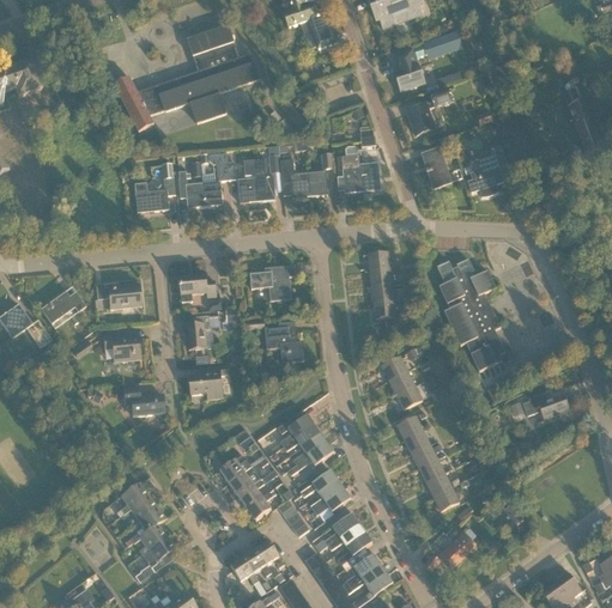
[(288,0),(291,10),(284,12),(289,26),(301,22),(304,31),(311,29),(317,47),(335,41),(326,12),(320,14),(314,0),(288,0)]
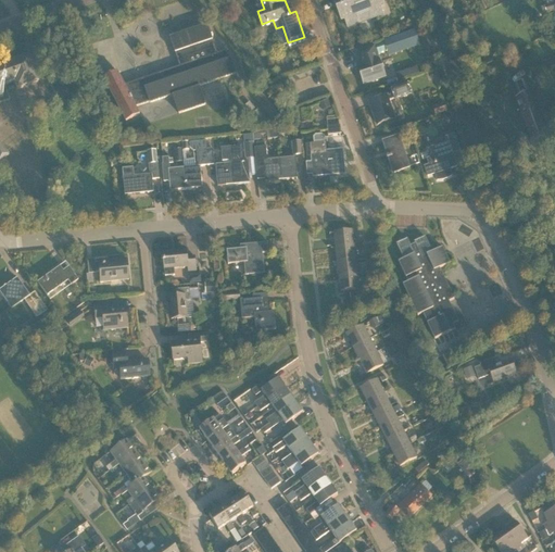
[(382,1),(382,0),(333,0),(340,16),(344,15),(348,24),(382,11),(379,2),(382,1)]
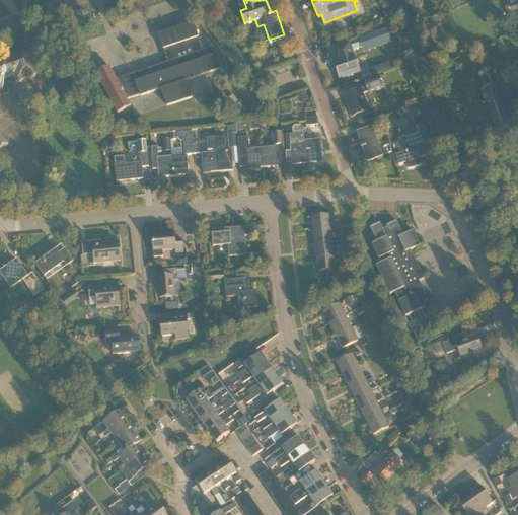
[(511,0),(507,2),(510,9),(517,6),(517,0),(511,0)]
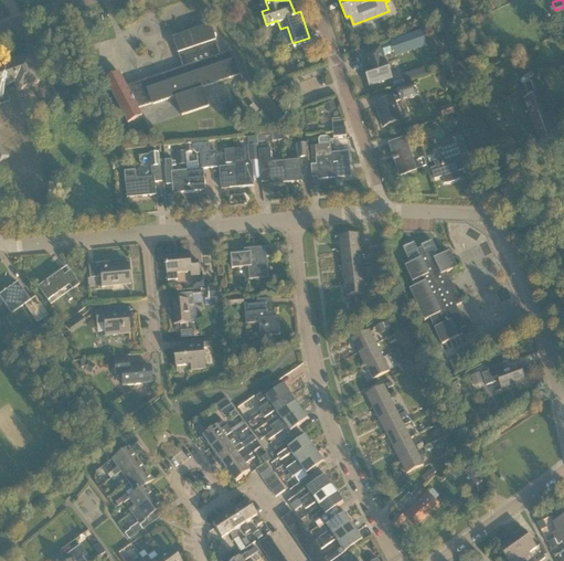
[(171,33),(180,65),(123,82),(119,70),(107,73),(120,119),(144,113),(140,104),(173,94),(178,112),(210,103),(204,82),(238,72),(232,48),(220,51),(215,36),(212,38),(209,22),(171,33)]
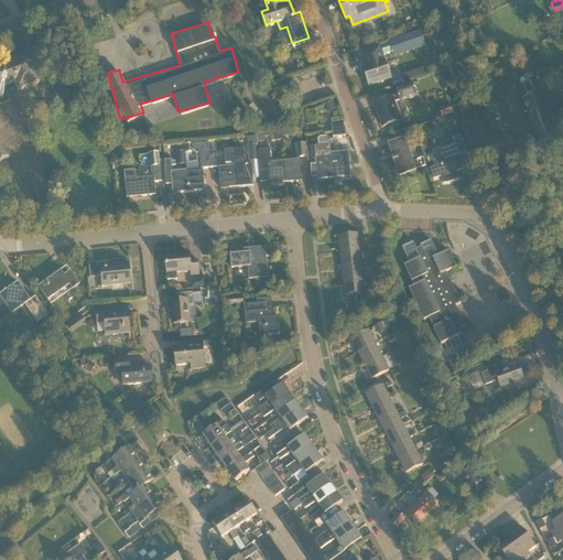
[(404,31),(408,39),(418,35),(415,28),(404,31)]
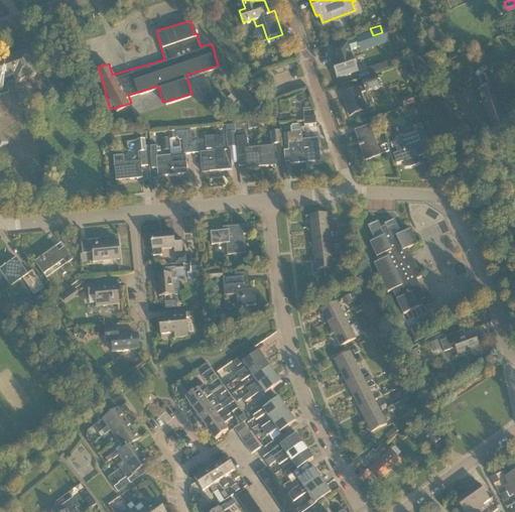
[(345,38),(331,42),(332,46),(346,41),(345,38)]
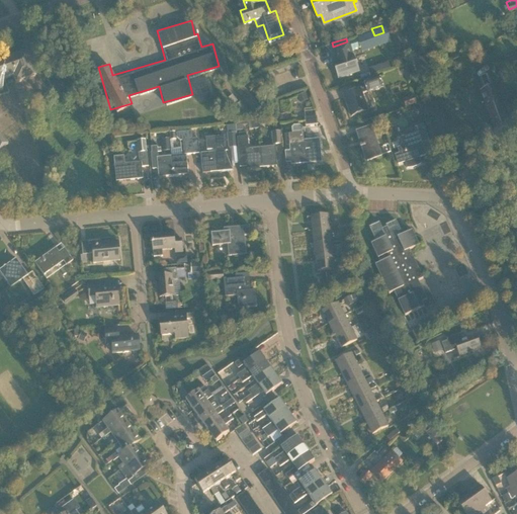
[(351,54),(347,41),(333,47),(337,59),(333,61),(338,75),(358,69),(353,54),(351,54)]
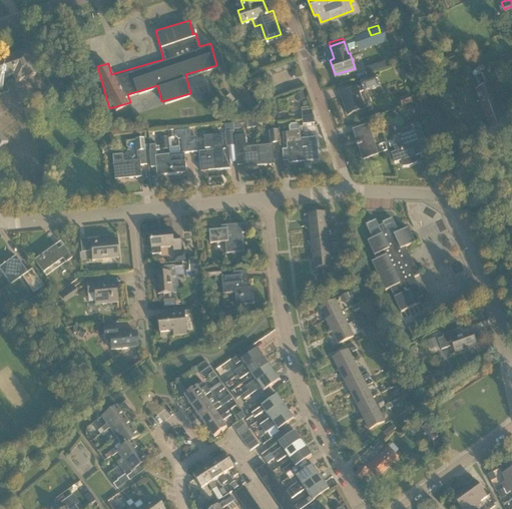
[(0,142),(5,139),(0,132),(0,76),(11,72),(14,79),(33,72),(25,48),(0,57),(0,142)]
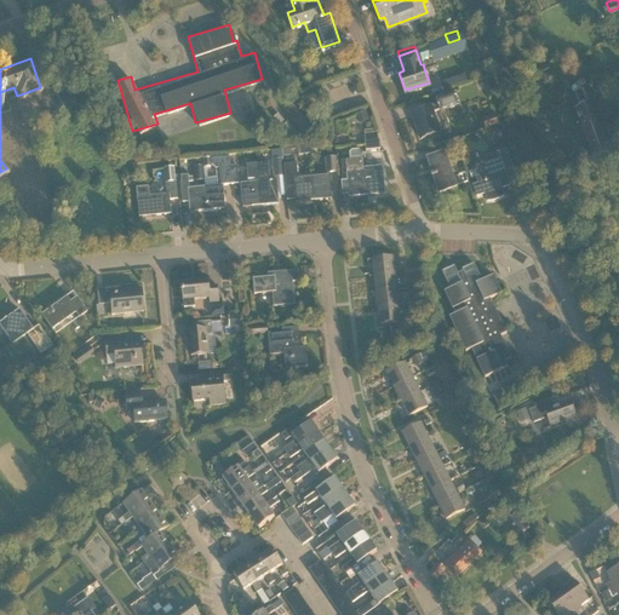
[(464,70),(441,79),(442,86),(466,78),(464,70)]
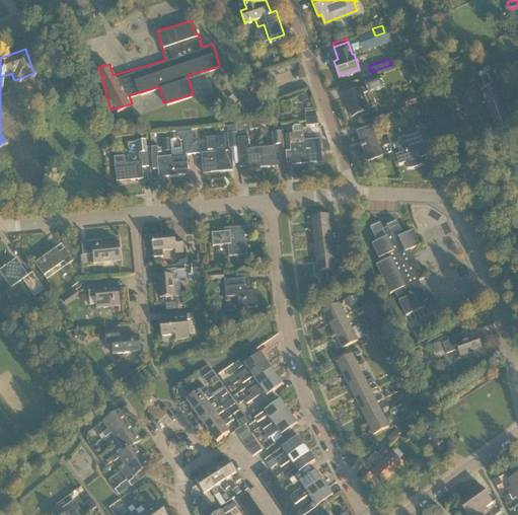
[(489,109),(494,122),(497,131),(498,133),(513,128),(511,125),(511,122),(504,104),(496,83),(492,71),(482,75),(486,86),(481,88),(489,109)]
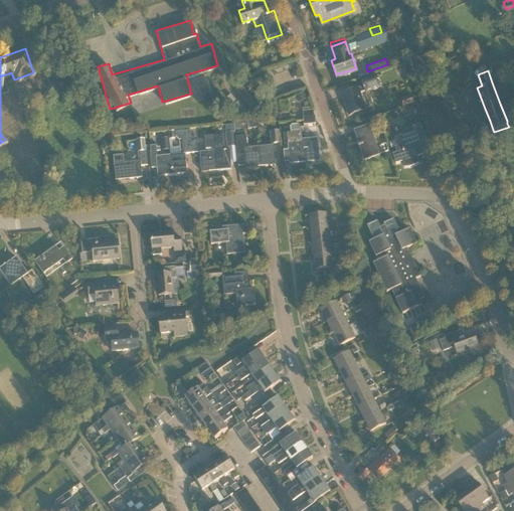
[(360,76),(363,84),(357,86),(341,92),(349,113),(365,108),(359,91),(380,82),(376,71),(360,76)]
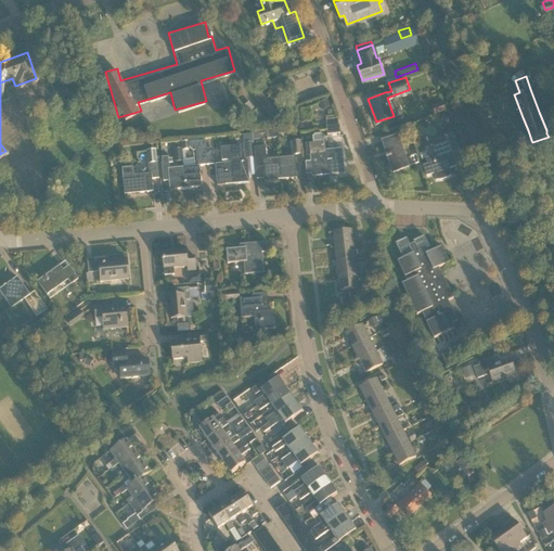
[(330,104),(326,95),(318,99),(320,107),(330,104)]
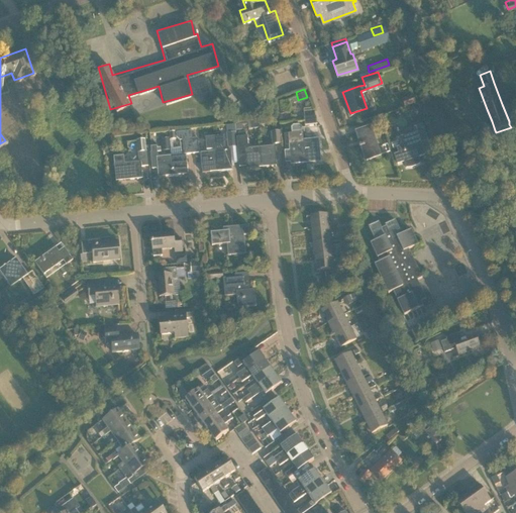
[(231,91),(227,95),(232,101),(236,98),(231,91)]
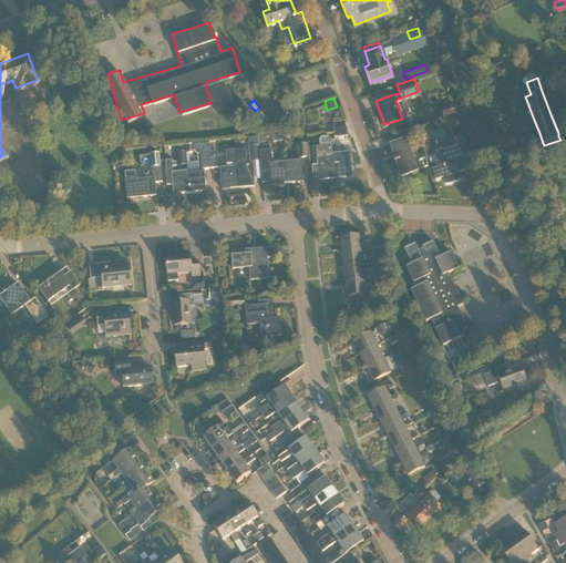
[(440,104),(443,113),(455,109),(453,101),(440,104)]
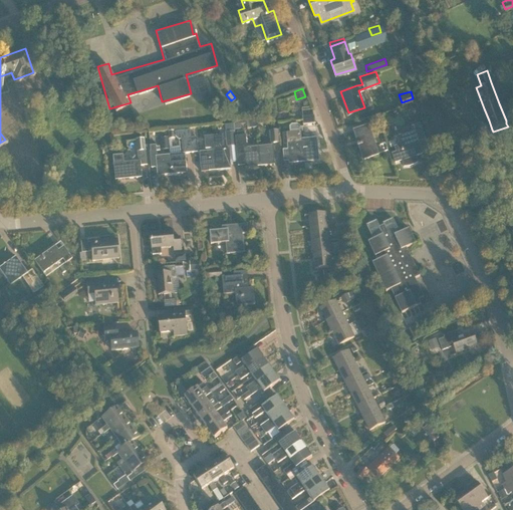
[(278,110),(287,109),(285,96),(277,97),(278,110)]
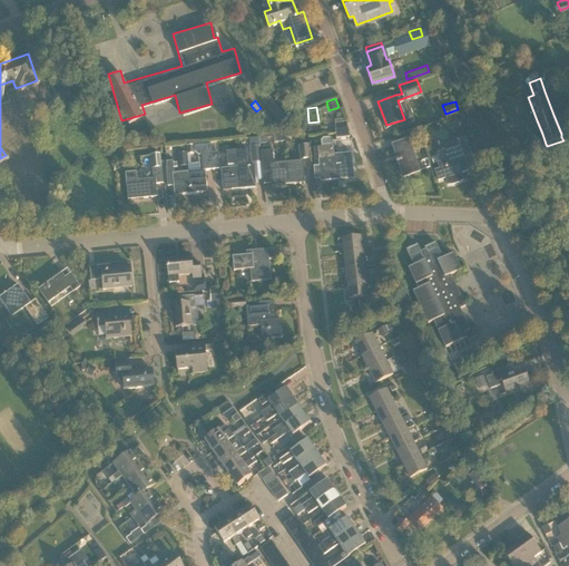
[(406,128),(409,135),(424,130),(421,123),(406,128)]
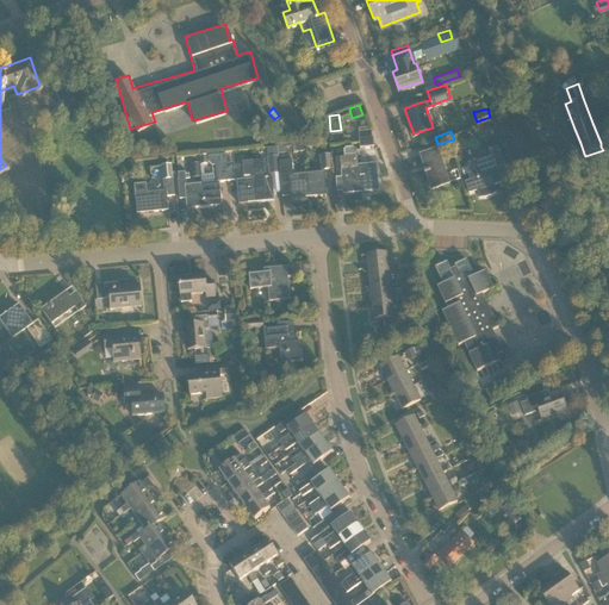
[(359,135),(360,144),(373,143),(373,133),(359,135)]
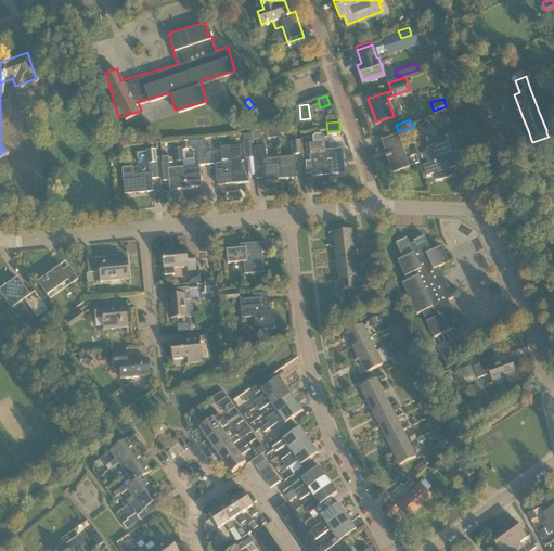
[(455,164),(451,150),(459,148),(453,130),(452,130),(451,131),(443,133),(445,138),(445,139),(442,140),(425,145),(428,154),(425,155),(427,162),(423,163),(423,164),(426,174),(428,173),(434,171),(435,176),(436,178),(441,177),(447,176),(447,175),(451,173),(449,166),(455,164)]
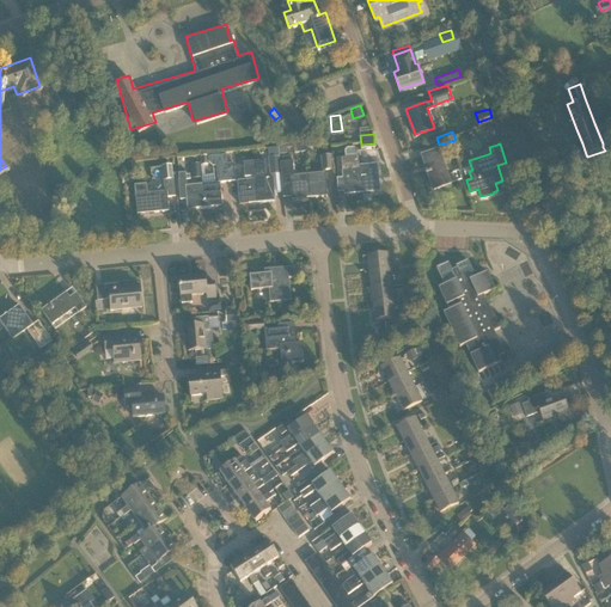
[(343,191),(361,190),(359,166),(356,147),(354,145),(346,145),(343,147),(344,148),(336,149),(337,155),(340,155),(342,175),(336,176),(337,183),(343,183),(343,191)]
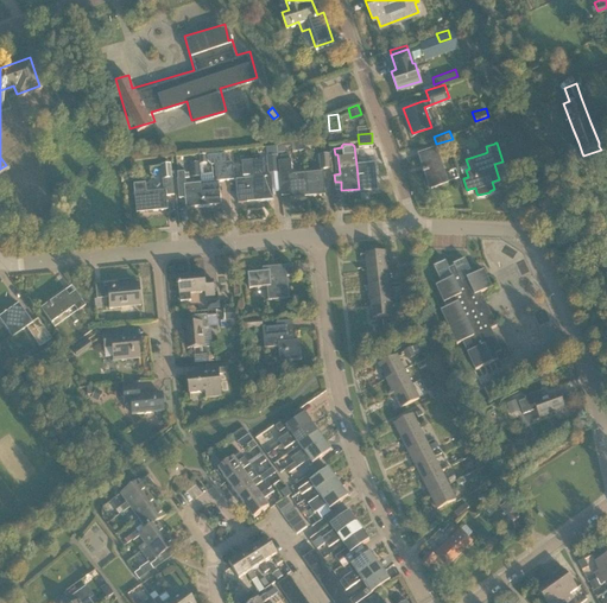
[(418,152),(430,184),(447,179),(435,146),(418,152)]
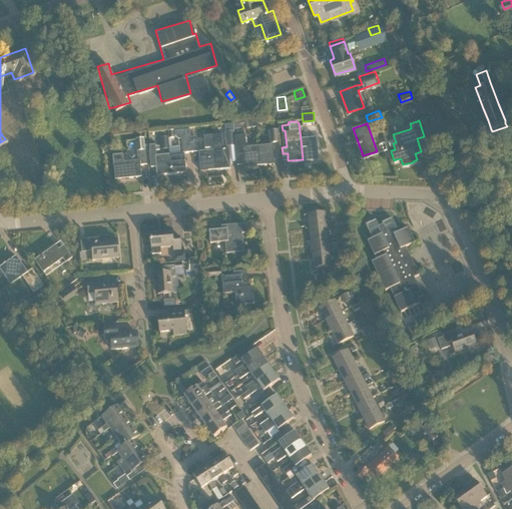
[(181,150),(190,149),(189,134),(188,127),(174,128),(174,133),(177,136),(180,136),(181,150)]
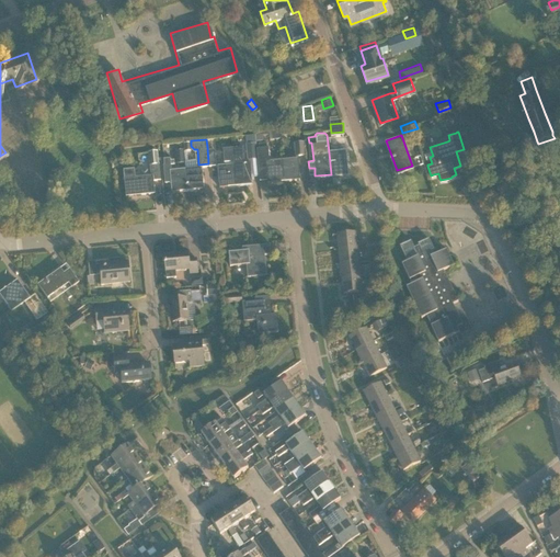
[(304,152),(303,139),(294,140),(295,154),(304,152)]
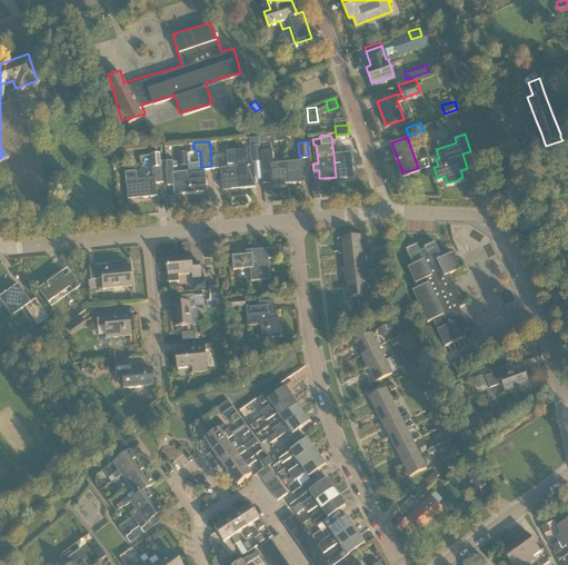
[(260,158),(258,142),(249,144),(250,159),(260,158)]
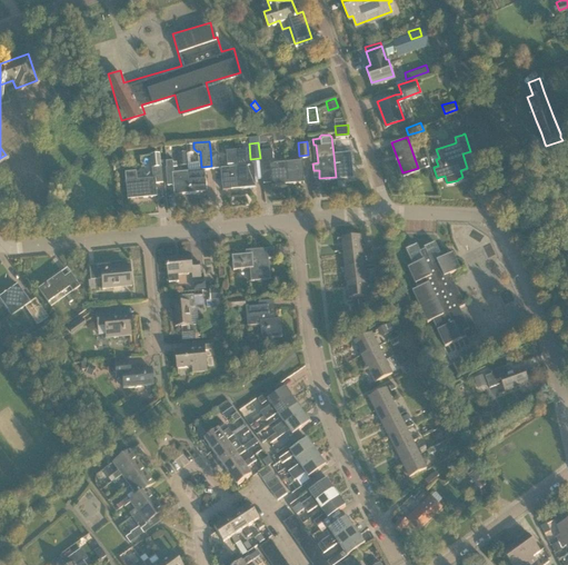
[(235,148),(239,186),(255,185),(252,162),(239,164),(239,161),(246,160),(243,147),(235,148)]
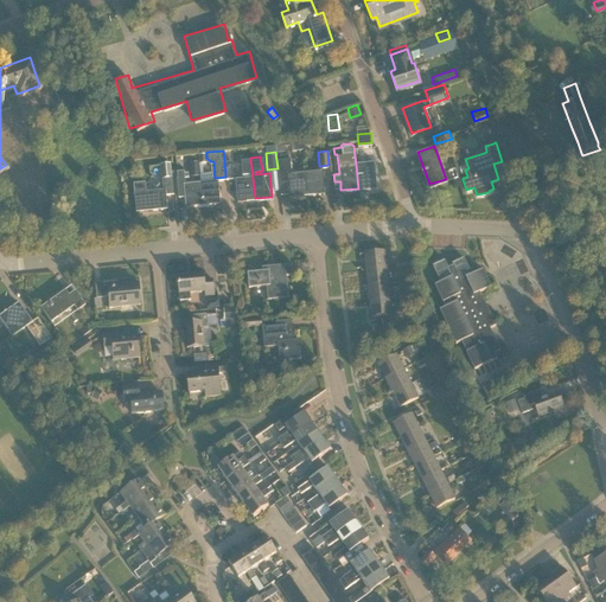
[(306,193),(304,170),(292,172),(289,157),(281,158),(280,158),(279,158),(281,180),(287,179),(289,194),(306,193)]
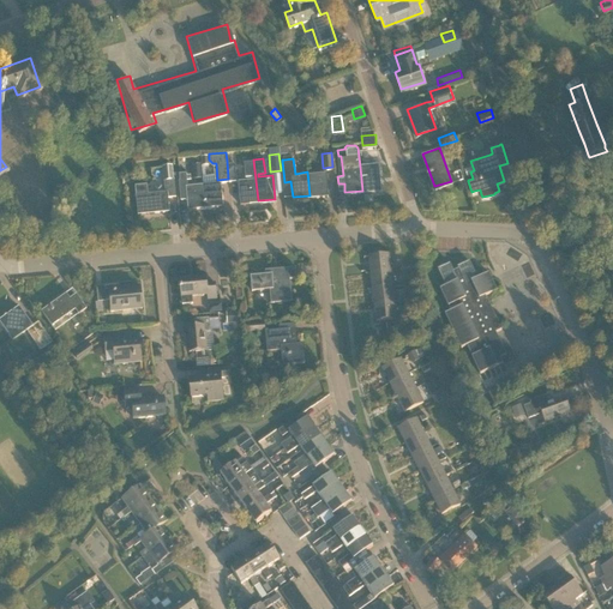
[(258,200),(253,160),(244,160),(245,175),(252,174),(252,178),(238,179),(240,202),(258,200)]
